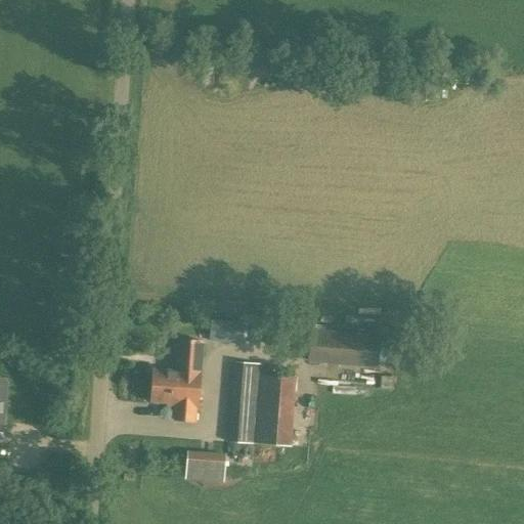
[(209,341),(239,344),(242,322),(211,319),(209,341)]
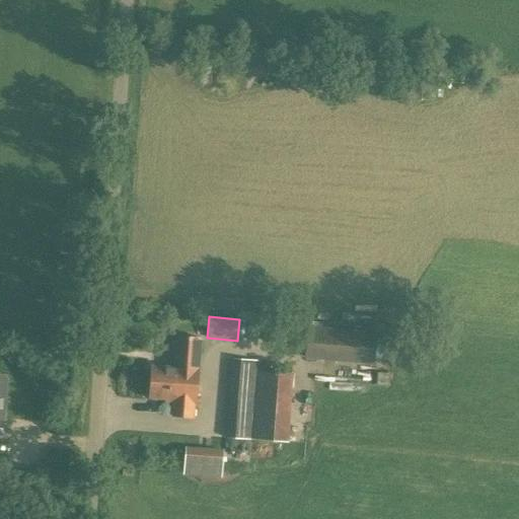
[(375,331),(307,326),(305,358),(373,363),(375,331)]
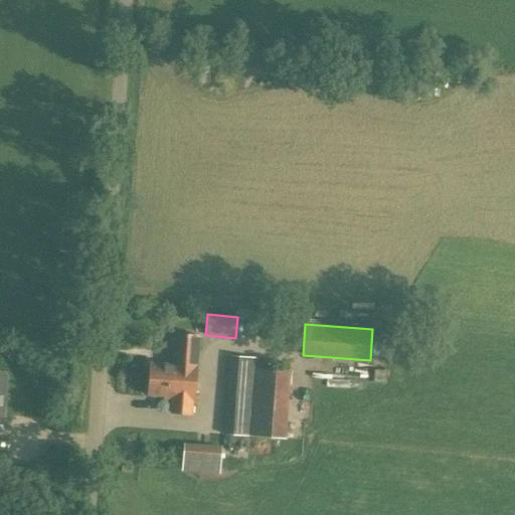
[(170,396),(170,398),(194,400),(198,336),(173,334),(172,364),(149,363),(147,395),(170,396)]
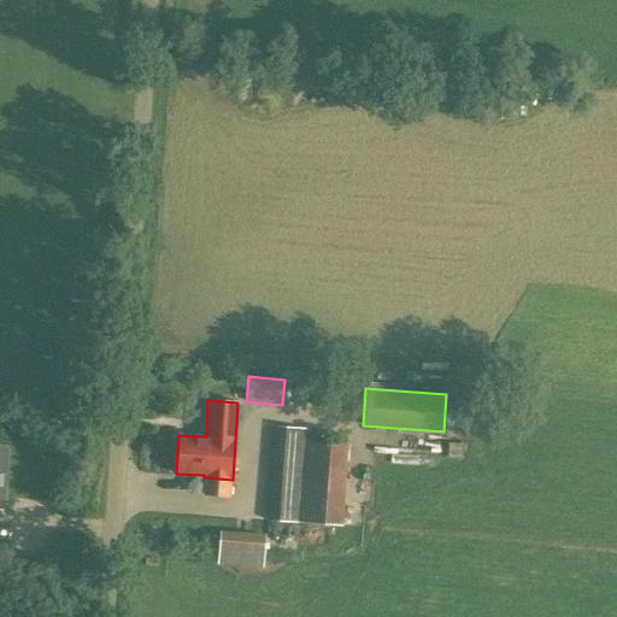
[(277,425),(269,519),(299,522),(300,501),(306,441),(306,428),(277,425)]
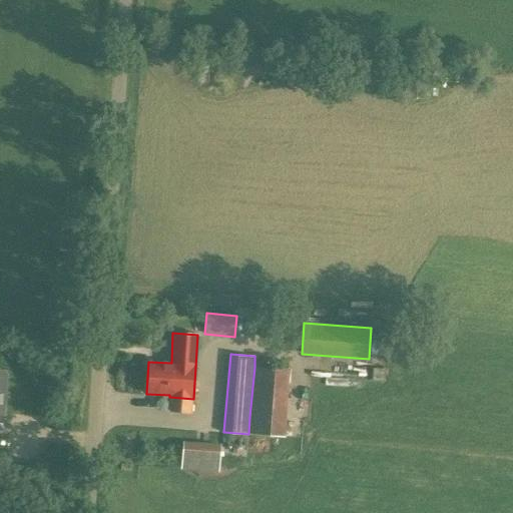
[(249,417),(248,434),(283,437),(289,369),(254,367),(249,417)]
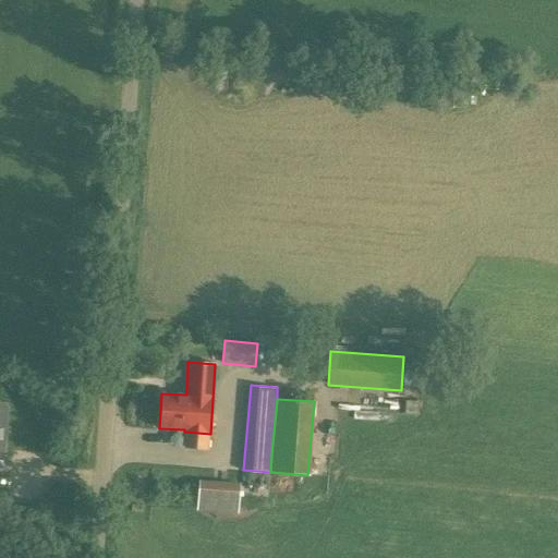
[(198,481),(196,509),(238,512),(239,484),(198,481)]
